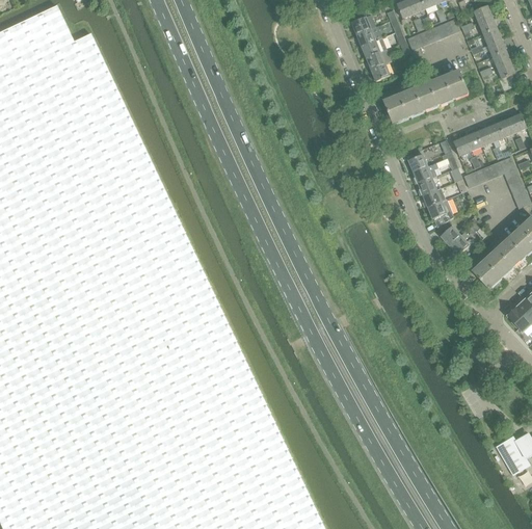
[(404,0),(397,3),(403,18),(415,12),(409,0),(404,0)]
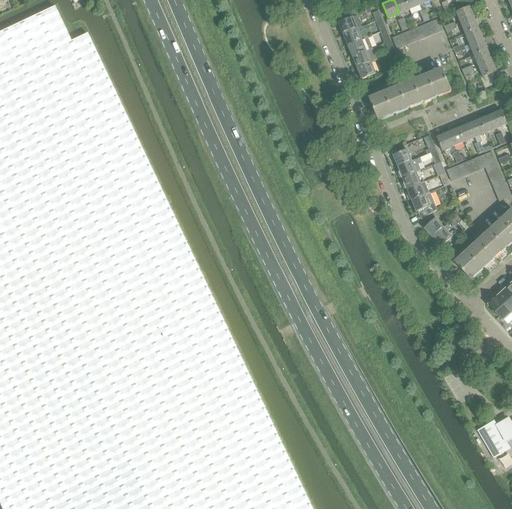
[(394,0),(399,12),(409,8),(406,0),(394,0)]
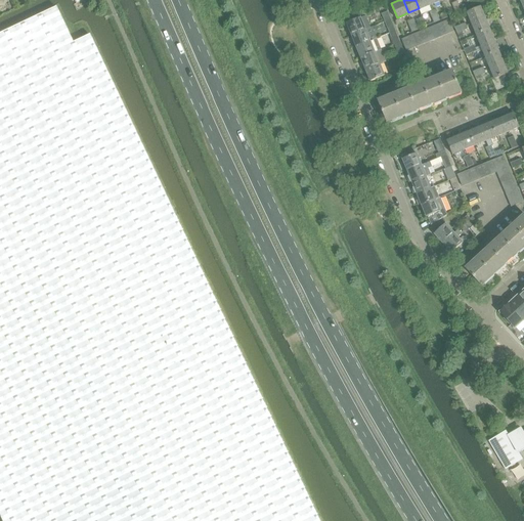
[(416,0),(419,8),(430,3),(428,0),(416,0)]
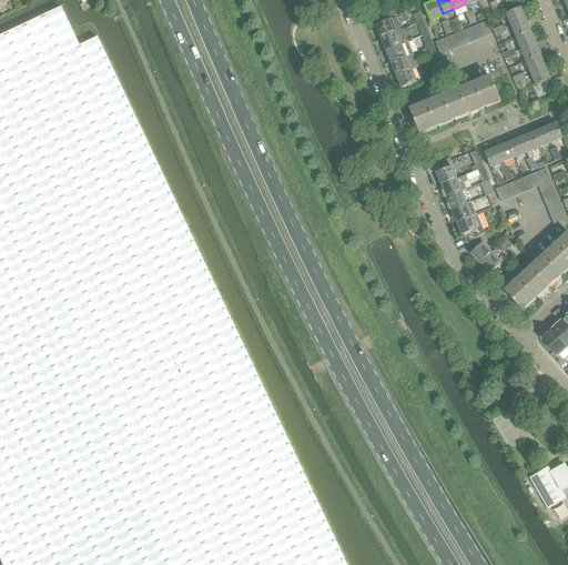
[(347,564),(97,34),(79,43),(59,4),(0,31),(0,556),(3,564),(347,564)]
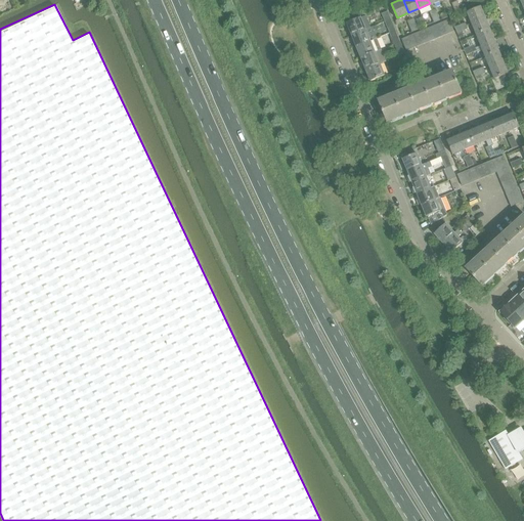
[(468,10),(472,22),(486,15),(481,4),(468,10)]
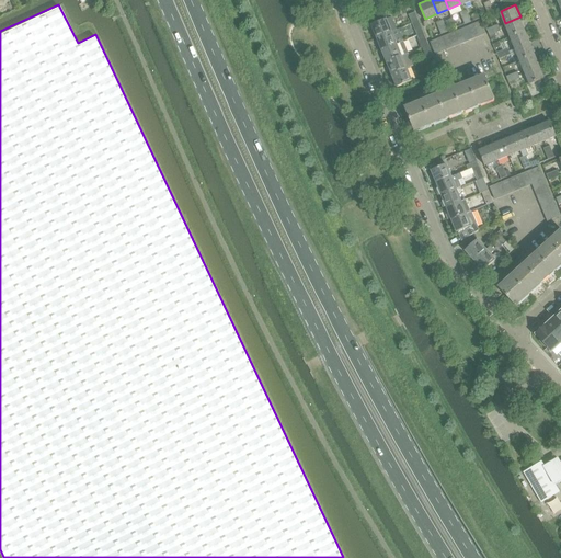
[(409,12),(412,21),(419,19),(415,9),(409,12)]
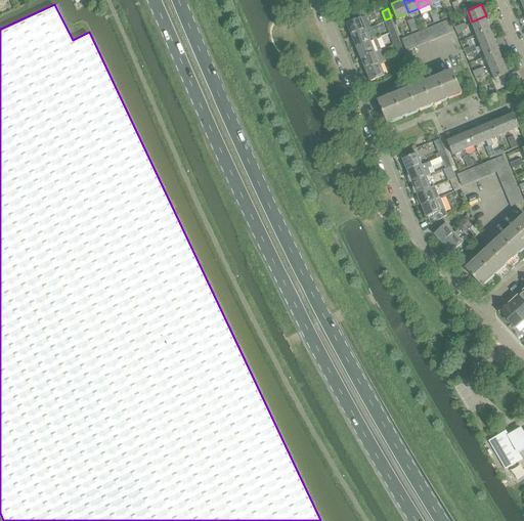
[(351,33),(365,28),(370,26),(366,14),(361,16),(361,15),(346,22),(348,28),(347,28),(349,33),(351,33)]
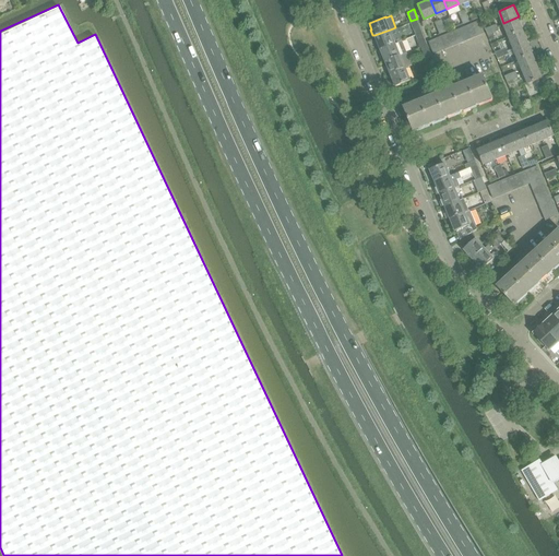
[(503,23),(508,34),(523,28),(519,16),(503,23)]
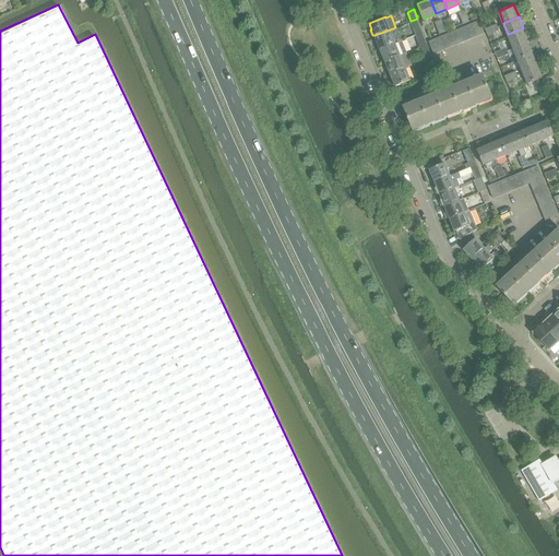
[(411,21),(416,33),(423,31),(417,19),(411,21)]
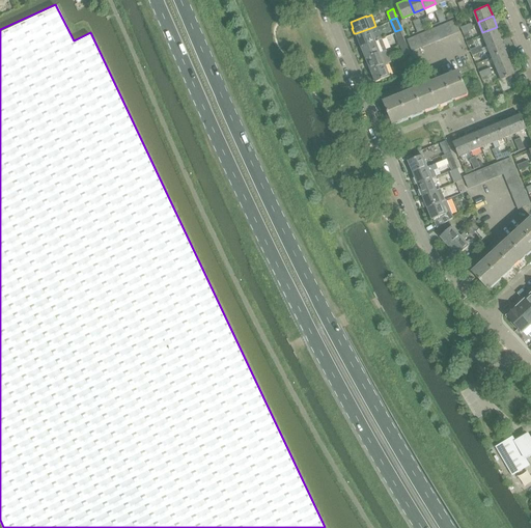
[(454,19),(448,21),(453,32),(458,30),(454,19)]
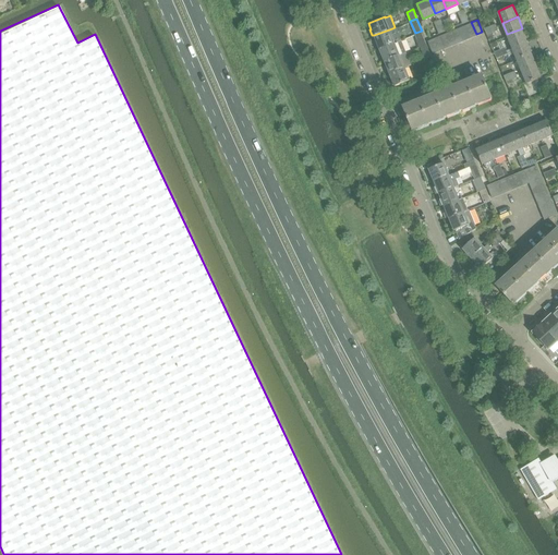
[(471,22),(465,24),(470,36),(476,34),(471,22)]
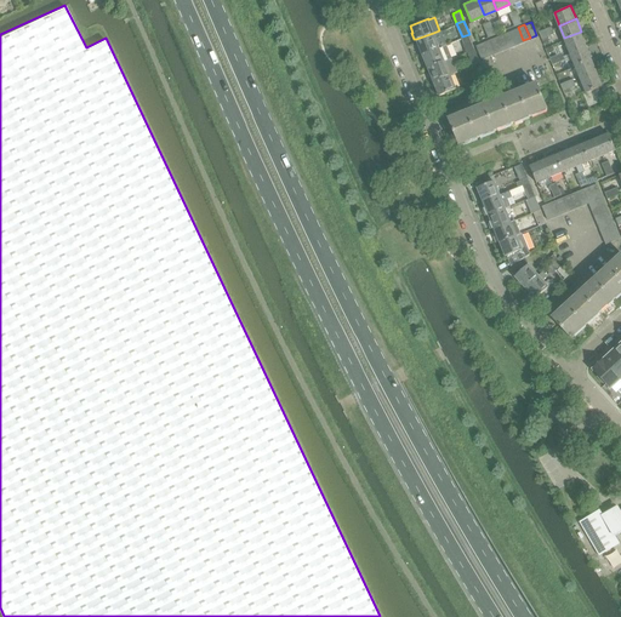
[(518,27),(511,30),(516,44),(523,40),(518,27)]
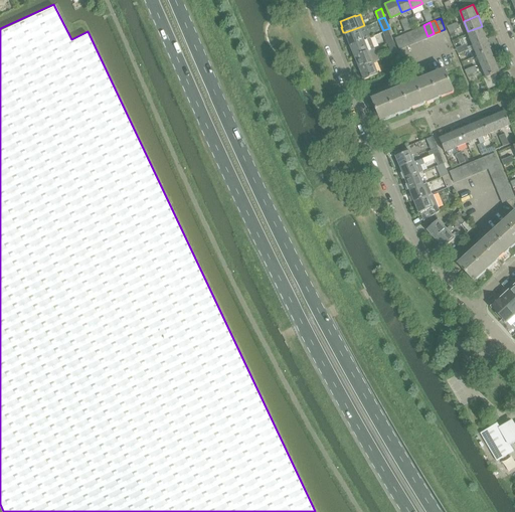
[(423,25),(417,27),(422,38),(427,36),(423,25)]
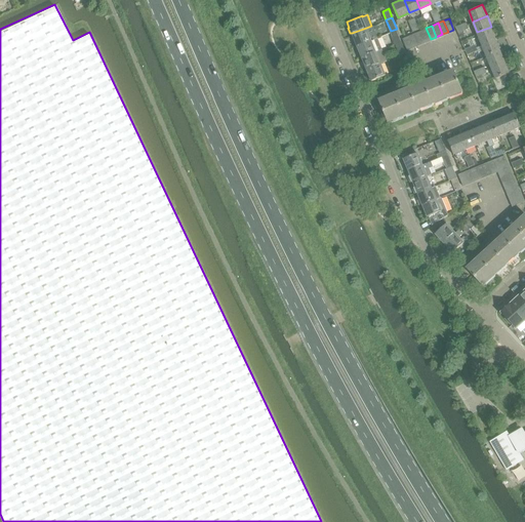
[(477,32),(482,43),(495,38),(491,27),(477,32)]
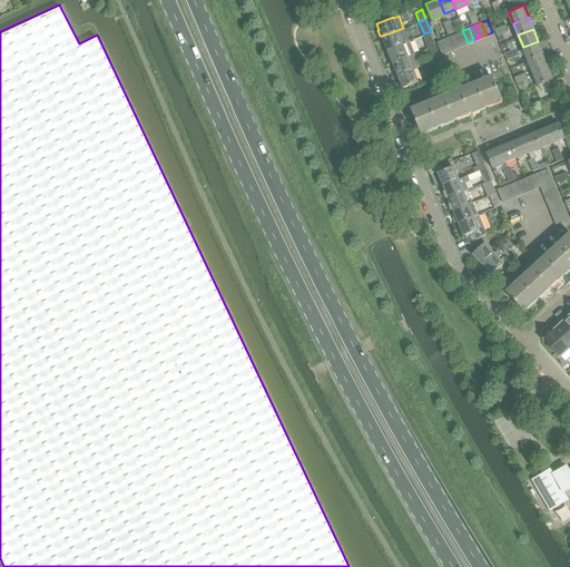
[(387,48),(403,42),(397,30),(382,36),(384,42),(383,42),(385,48),(387,48)]
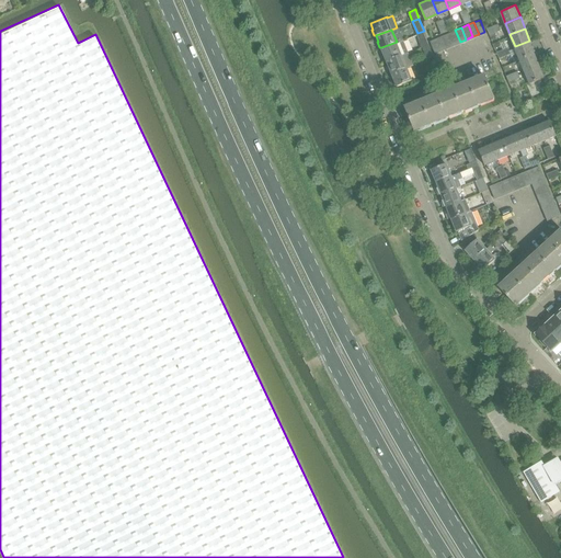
[(455,30),(449,32),(454,44),(460,42),(455,30)]
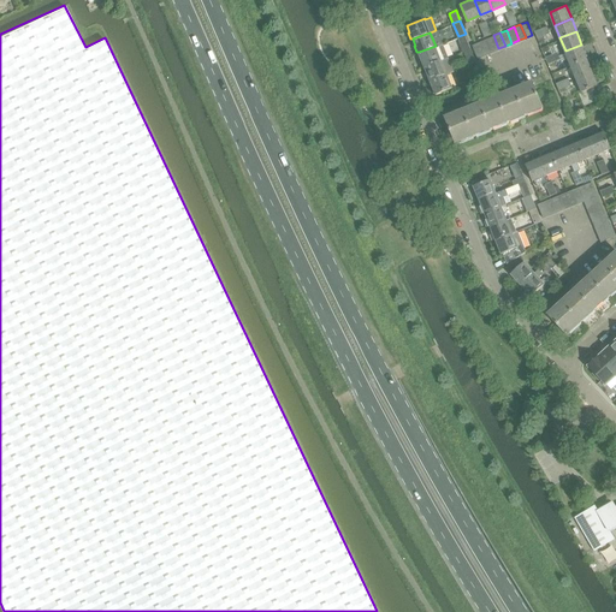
[(458,36),(463,49),(471,47),(466,34),(458,36)]
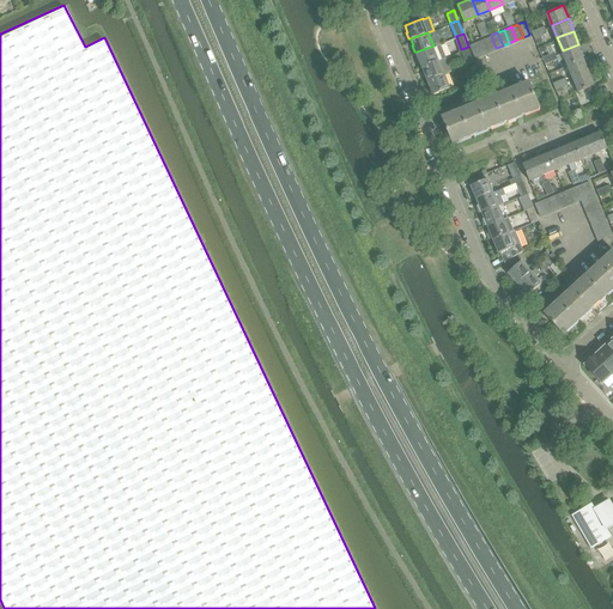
[(491,35),(484,38),(490,50),(496,48),(491,35)]
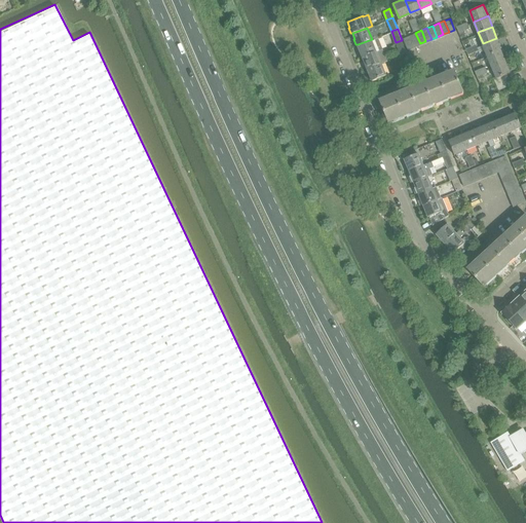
[(415,33),(410,35),(414,46),(420,43),(415,33)]
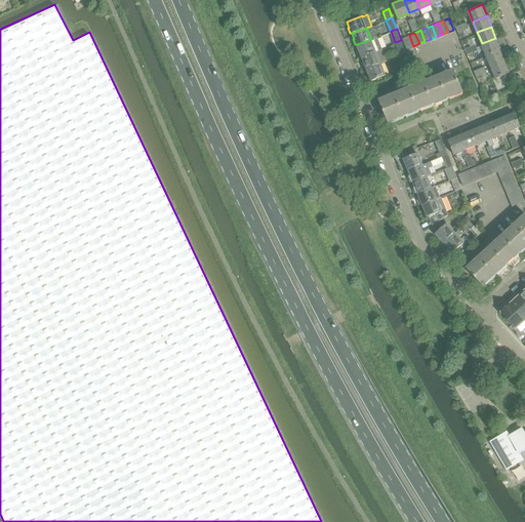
[(407,48),(413,46),(409,35),(403,37),(407,48)]
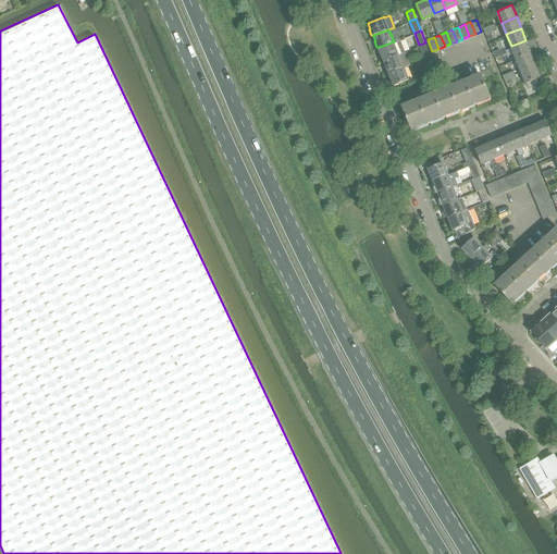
[(383,59),(384,59),(406,50),(400,38),(394,41),(379,47),(381,53),(380,53),(382,60),(383,59)]
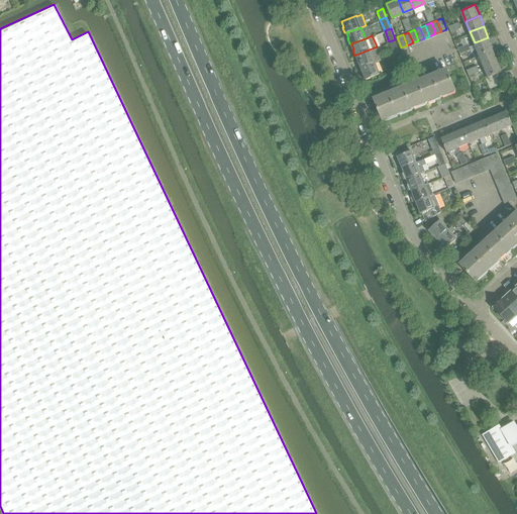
[(475,43),(470,45),(468,41),(462,43),(466,49),(471,47),(472,49),(477,47),(479,54),(492,47),(488,37),(475,42),(475,43)]
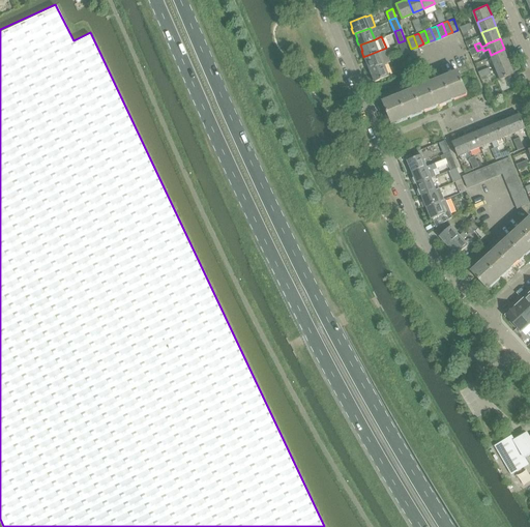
[(399,42),(404,55),(409,52),(405,40),(399,42)]
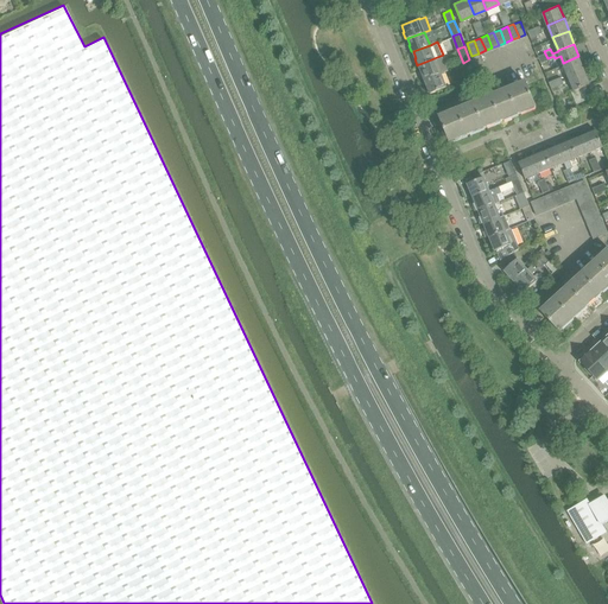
[(424,78),(441,71),(448,69),(443,55),(419,64),(422,70),(420,71),(423,77),(424,77),(424,78)]
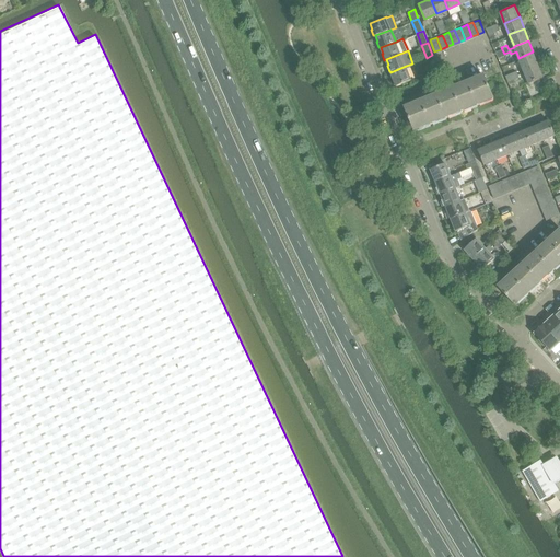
[(518,58),(523,70),(538,64),(533,51),(518,58)]
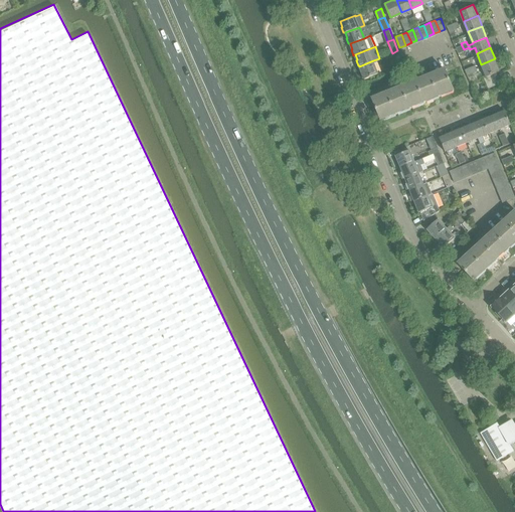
[(499,69),(495,58),(481,64),(486,75),(483,76),(488,87),(494,83),(494,82),(498,80),(494,71),(499,69)]
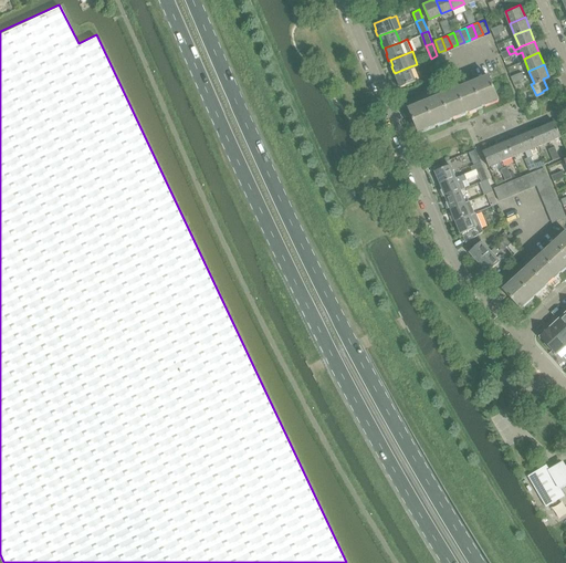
[(416,79),(410,66),(395,73),(397,79),(396,79),(398,84),(399,84),(400,85),(416,79)]
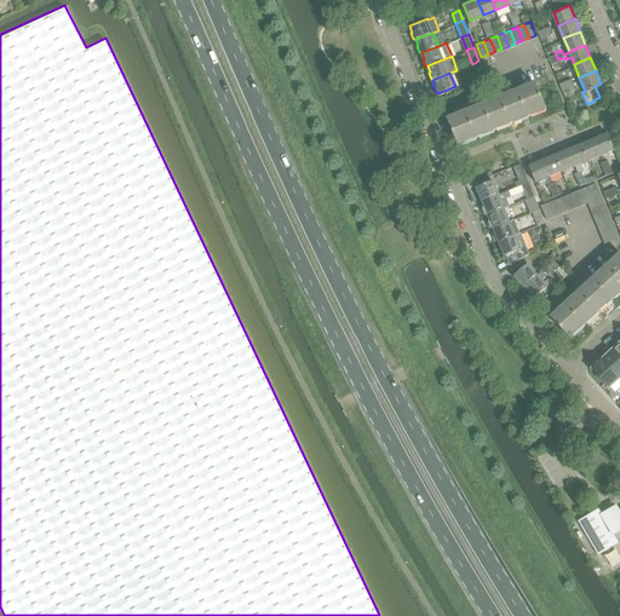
[(458,143),(546,107),(535,81),(530,84),(532,86),(460,115),(459,113),(452,115),(449,111),(442,115),(446,125),(451,124),(458,143)]
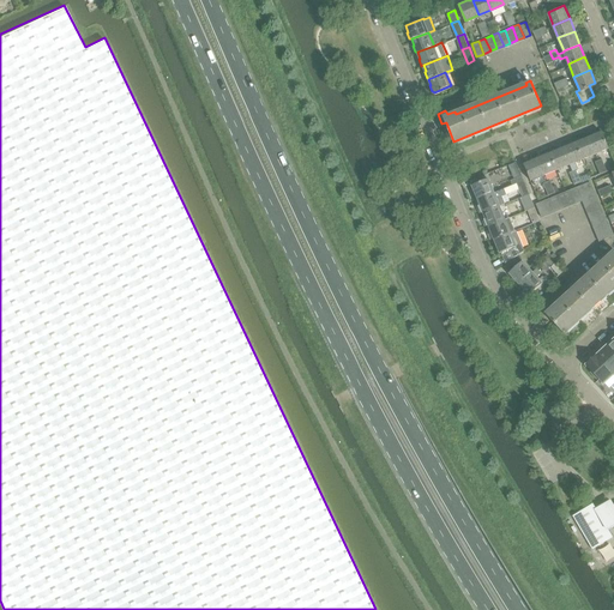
[(602,130),(589,136),(595,152),(608,146),(602,130)]
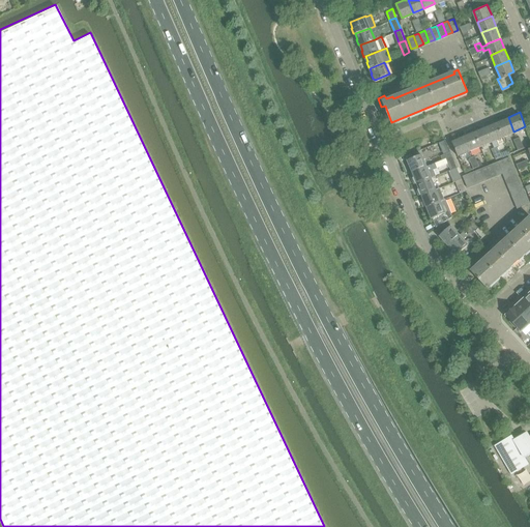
[(508,117),(497,121),(503,136),(513,132),(508,117)]
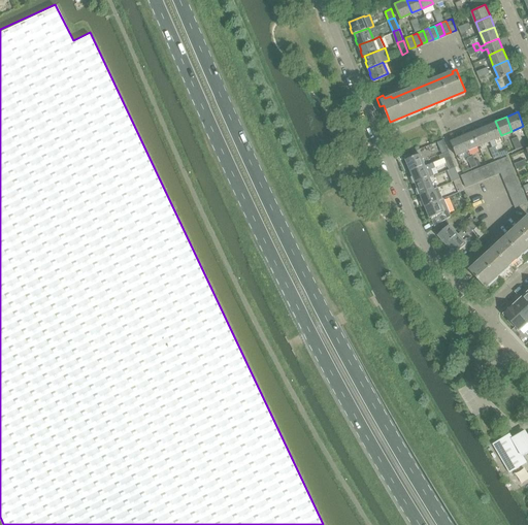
[(495,121),(484,126),(490,139),(501,135),(495,121)]
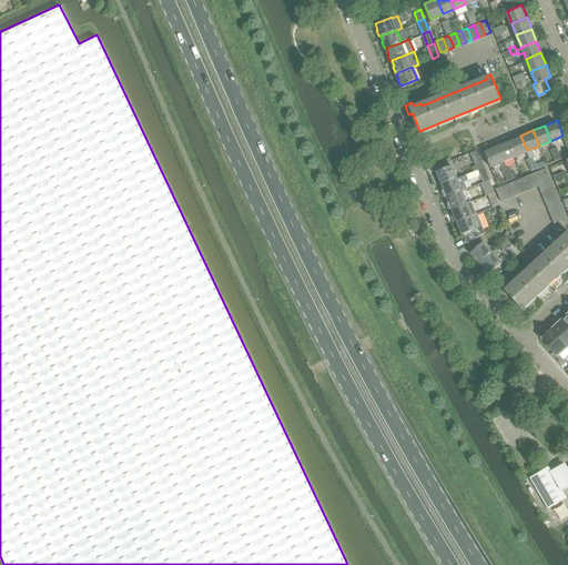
[(520,135),(508,140),(515,155),(527,150),(520,135)]
